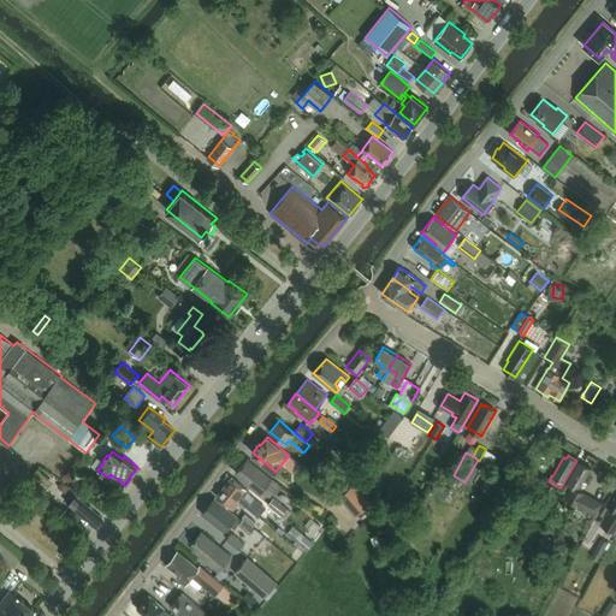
[(280,485),(272,478),(248,458),(236,473),(260,493),(266,486),(274,493),(280,485)]
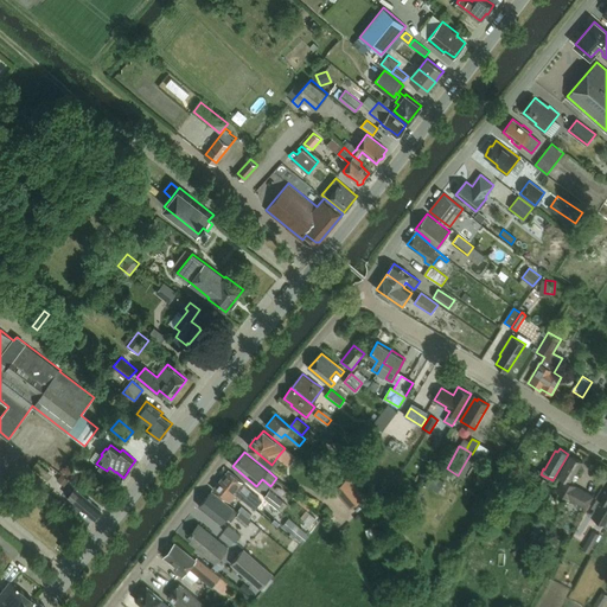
[(569,459),(558,477),(563,479),(557,491),(566,496),(587,506),(593,496),(570,484),(582,461),(574,457),(572,460),(569,459)]
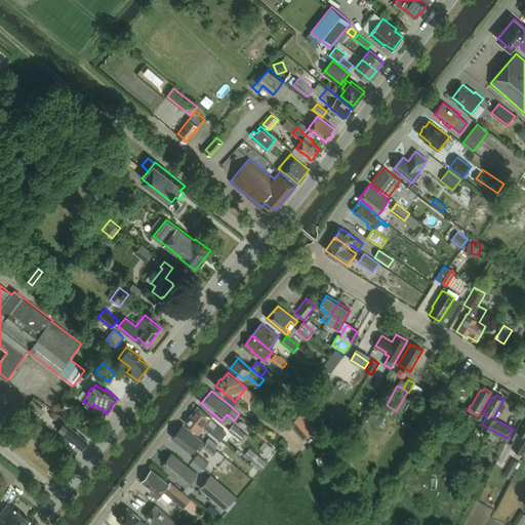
[(28,404),(41,415),(45,410),(32,399),(28,404)]
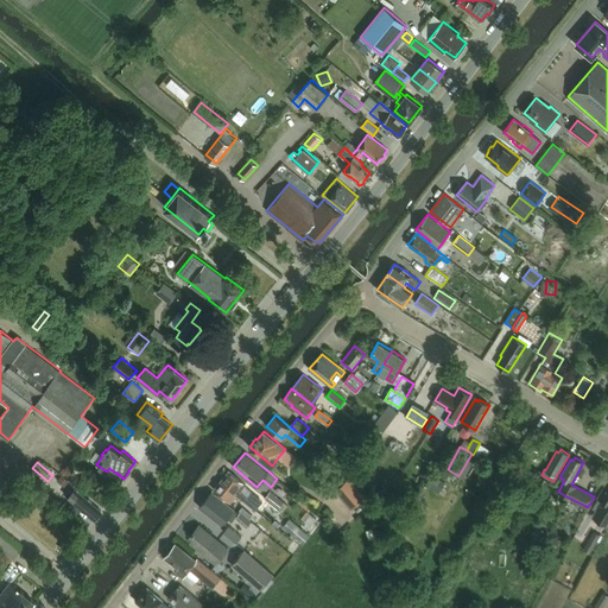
[(354,476),(362,482),(367,476),(360,470),(354,476)]
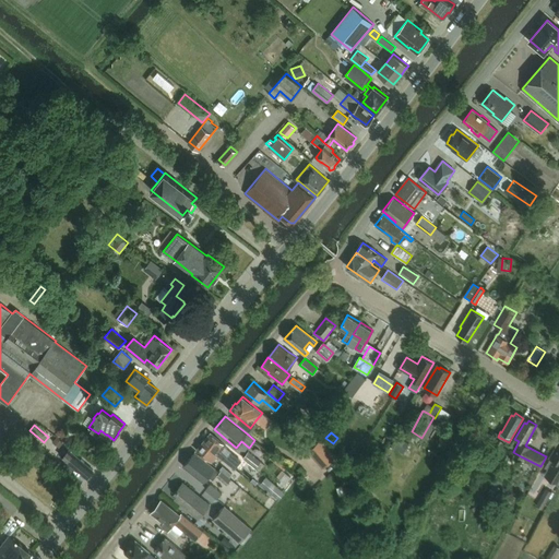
[(224,461),(228,456),(222,451),(226,445),(211,433),(203,442),(218,455),(224,461)]
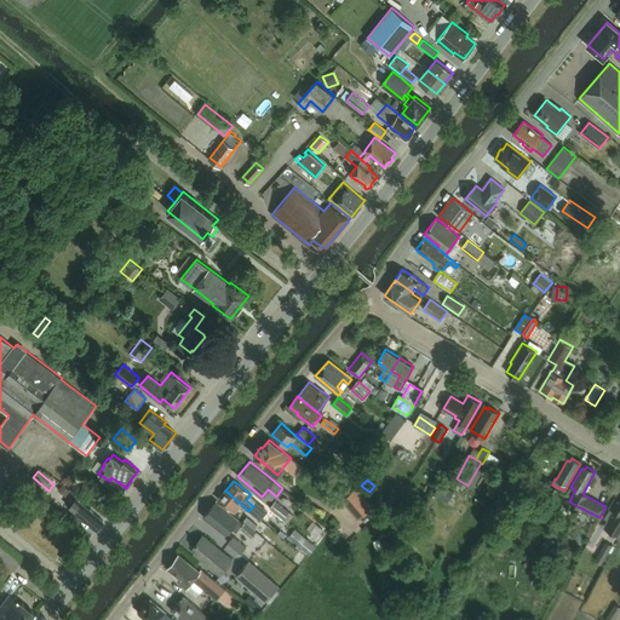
[(619,487),(608,507),(610,509),(604,518),(607,520),(603,527),(619,537),(619,535),(619,487)]
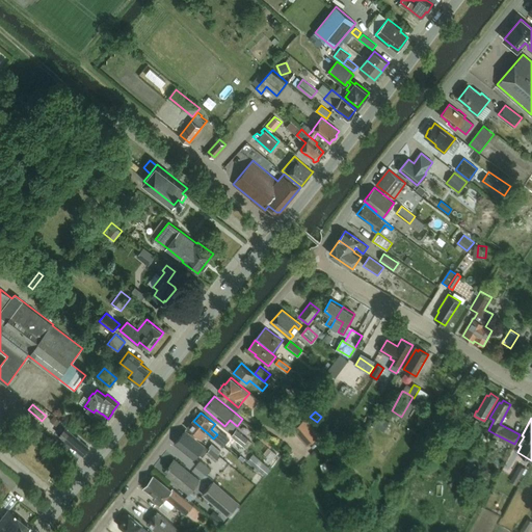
[(306,419),(294,429),(308,446),(320,435),(306,419)]
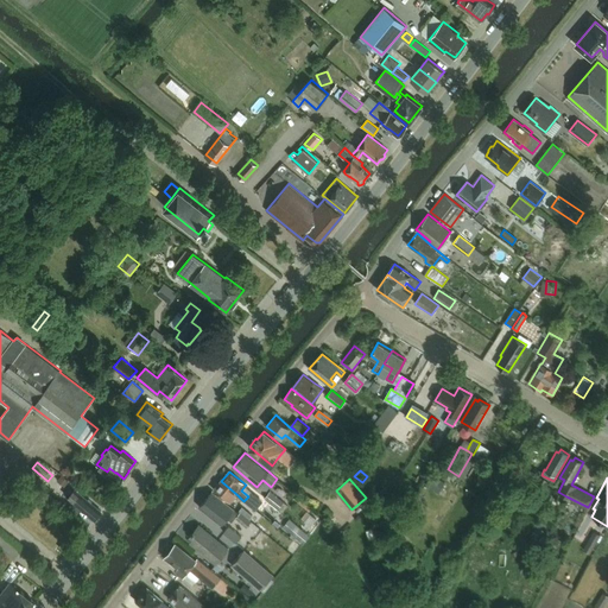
[(230,504),(238,495),(221,481),(214,491),(230,504)]
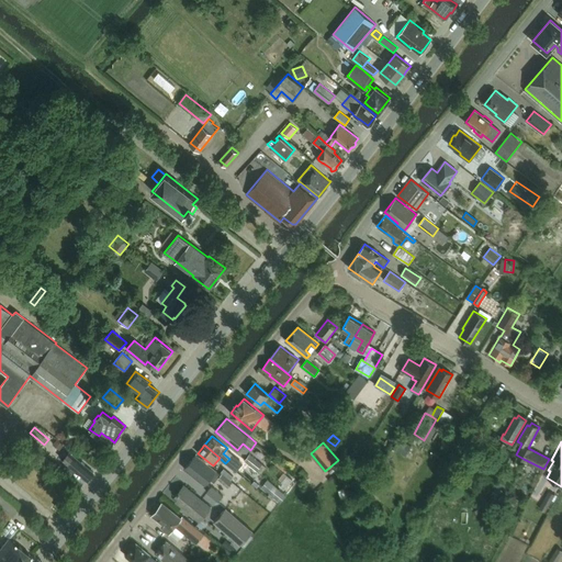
[(474,456),(485,460),(490,452),(480,447),(474,456)]
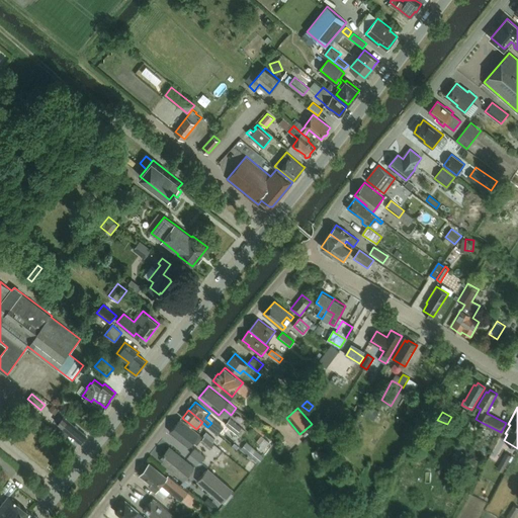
[(58,424),(81,443),(86,436),(72,424),(69,421),(64,417),(58,424)]
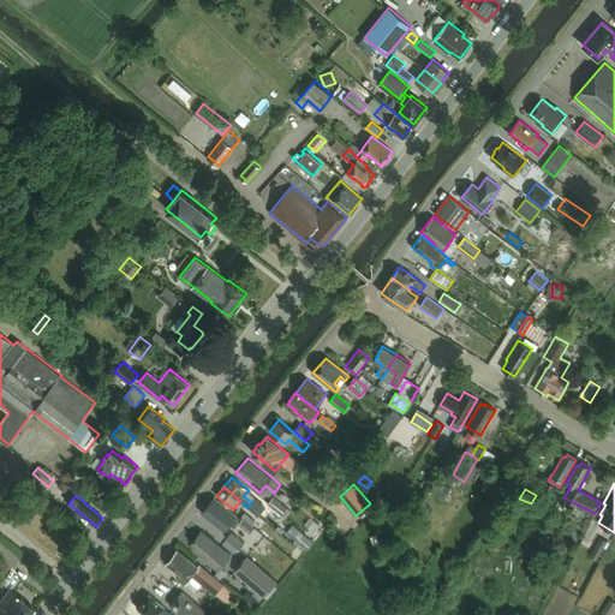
[(242,519),(215,497),(202,513),(225,531),(230,524),(234,527),(242,519)]
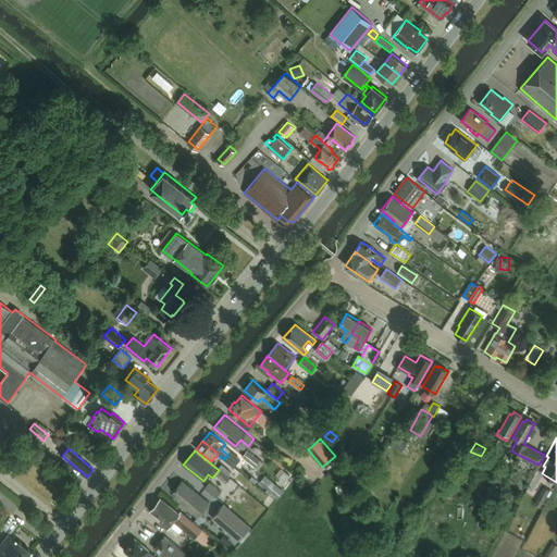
[(255,466),(260,459),(248,450),(243,457),(255,466)]
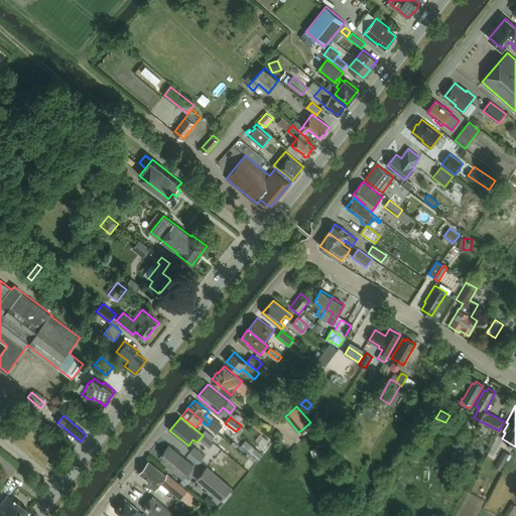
[(213,418),(211,421),(207,425),(217,432),(222,426),(213,418)]
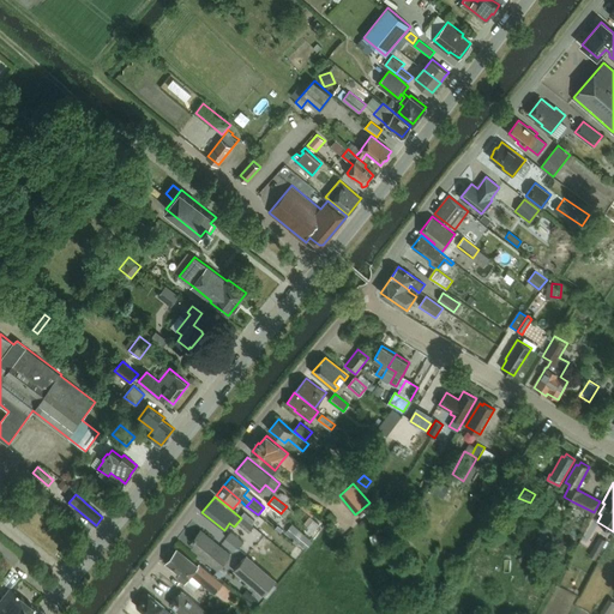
[(242,517),(244,518),(252,524),(258,518),(248,510),(242,517)]
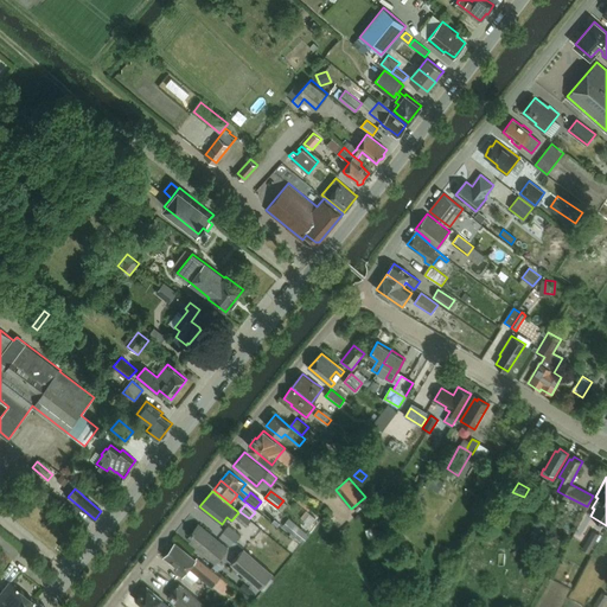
[(382,515),(390,521),(395,512),(388,506),(382,515)]
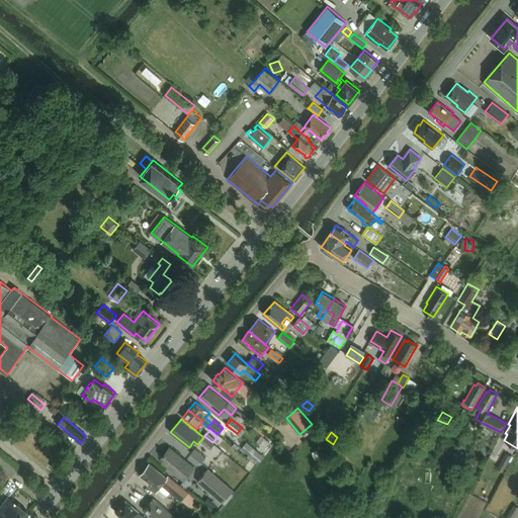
[(214,444),(212,442),(205,437),(201,442),(210,449),(214,444)]
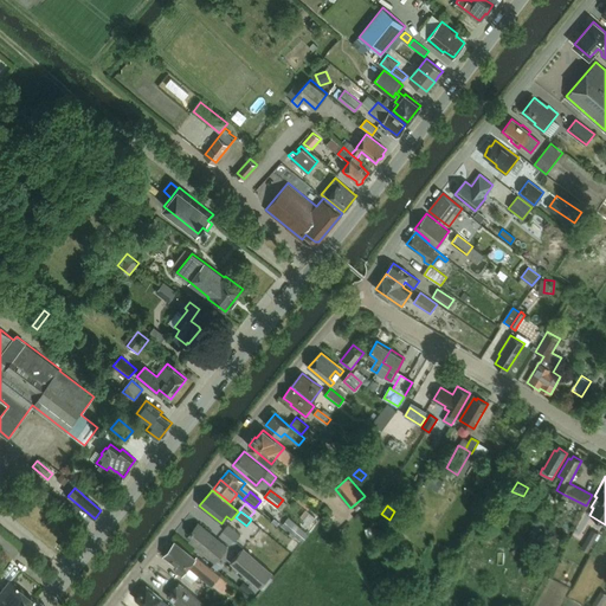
[(216,562),(227,547),(199,523),(189,535),(193,537),(189,541),(216,562)]
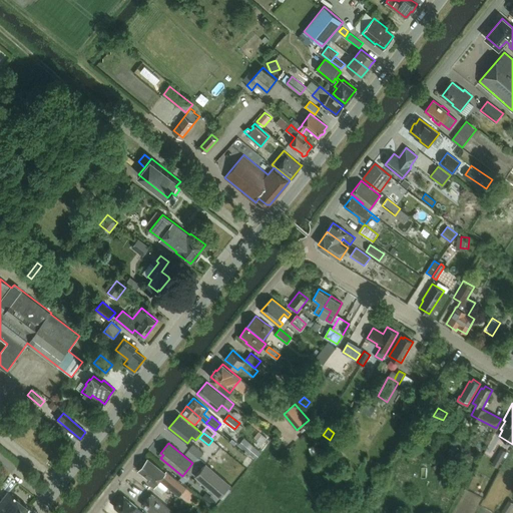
[(189,449),(199,458),(204,453),(193,444),(189,449)]
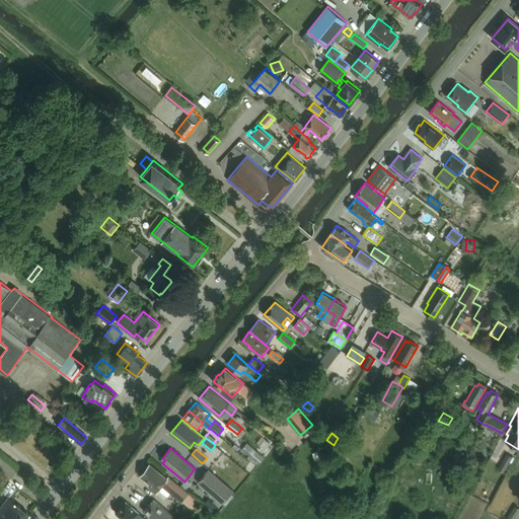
[(248,456),(260,464),(265,457),(254,449),(248,456)]
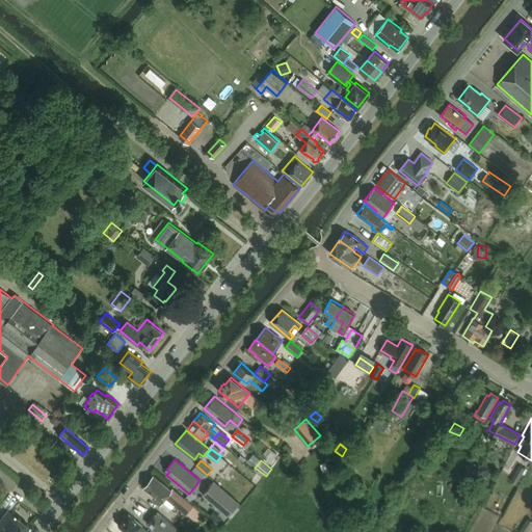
[(526,468),(520,464),(510,481),(516,484),(517,483),(520,485),(528,471),(526,469),(526,468)]
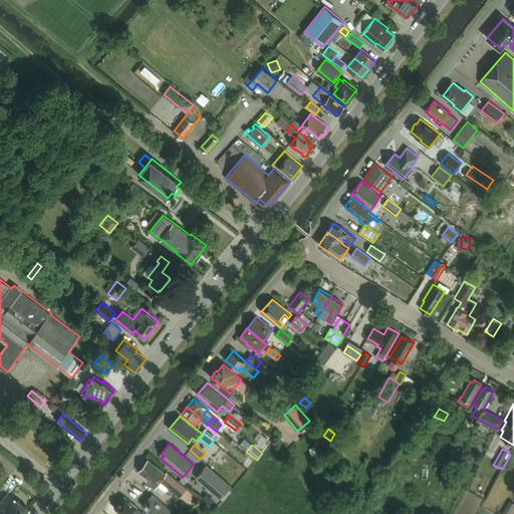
[(167,473),(166,474),(149,460),(140,471),(150,480),(149,482),(156,488),(160,482),(180,498),(187,489),(167,473)]
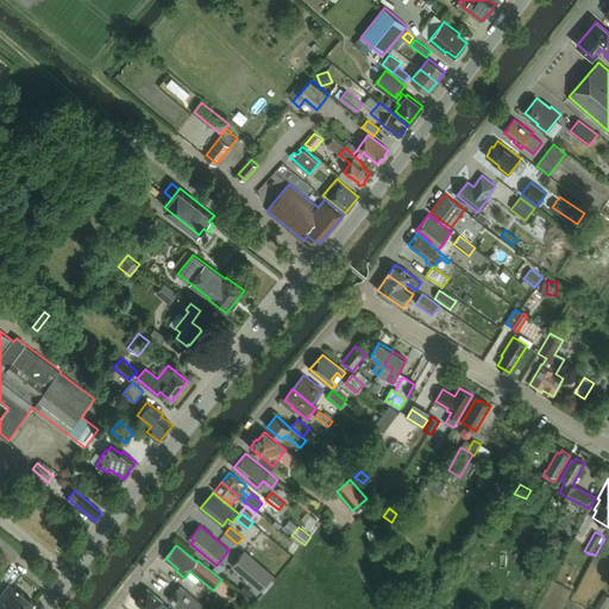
[(264,592),(277,578),(244,550),(231,566),(259,591),(262,589),(264,592)]
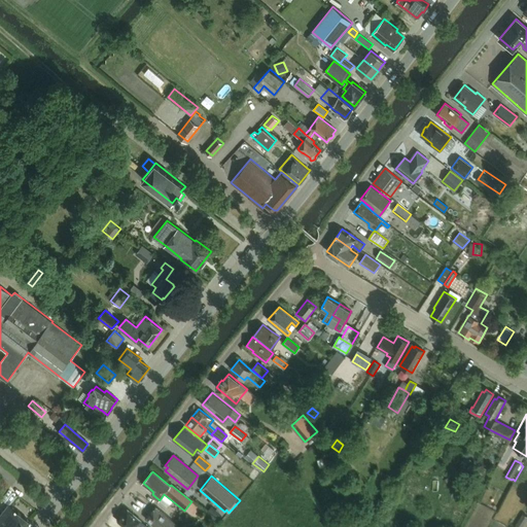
[(0,526),(25,526),(30,522),(8,504),(0,515),(0,526)]
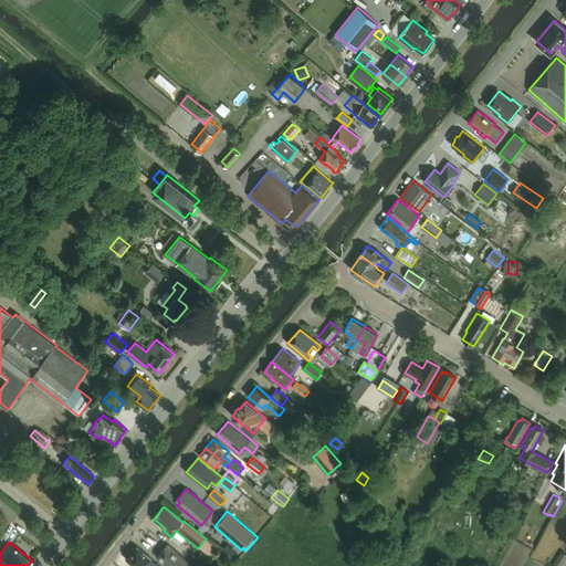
[(192,565),(167,544),(156,557),(167,565),(192,565)]
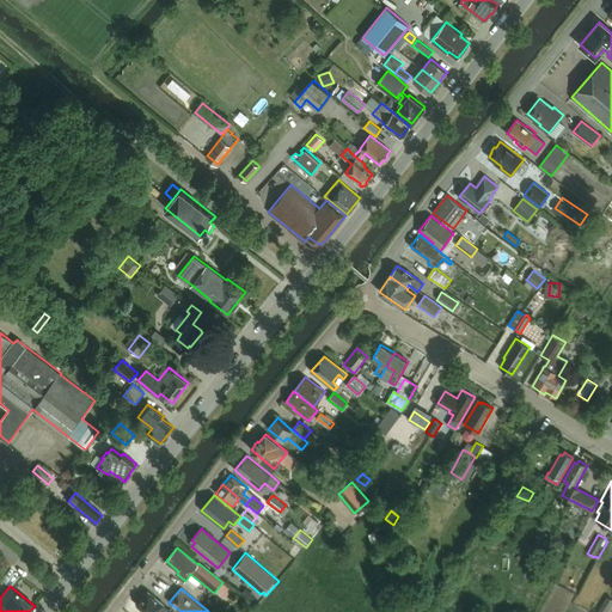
[(171,611),(148,592),(138,605),(145,611),(171,611)]
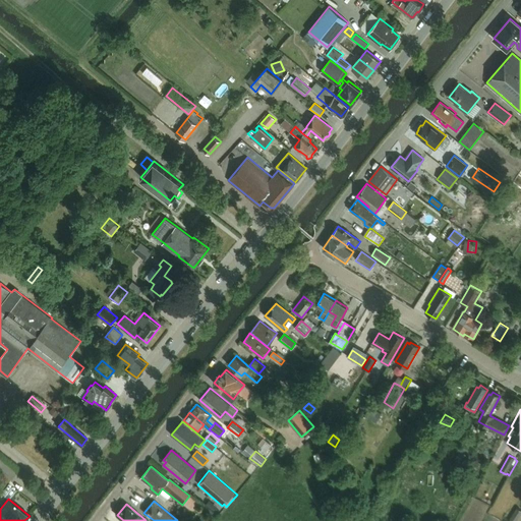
[(509,520),(518,520),(520,516),(520,511),(517,509),(509,520)]
